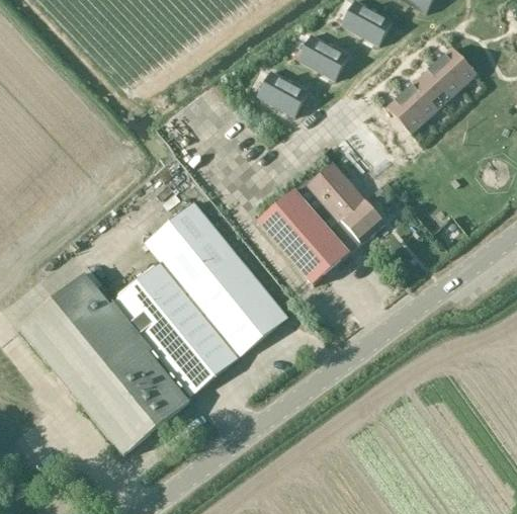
[(342,23),(341,25),(378,47),(393,21),(354,0),(353,2),(355,3),(343,24),(342,23)]
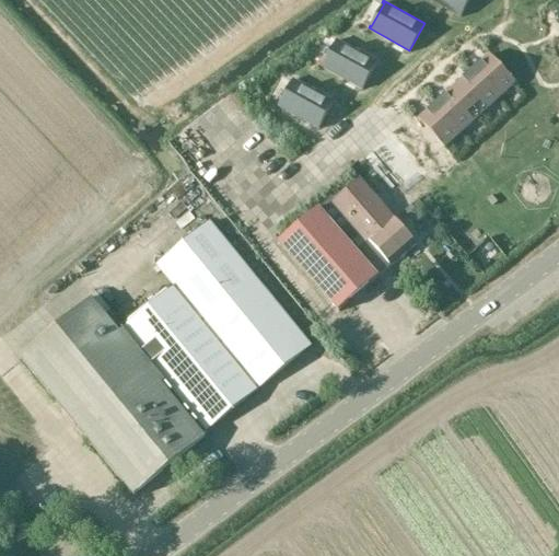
[(432,0),(461,15),(468,0),(432,0)]
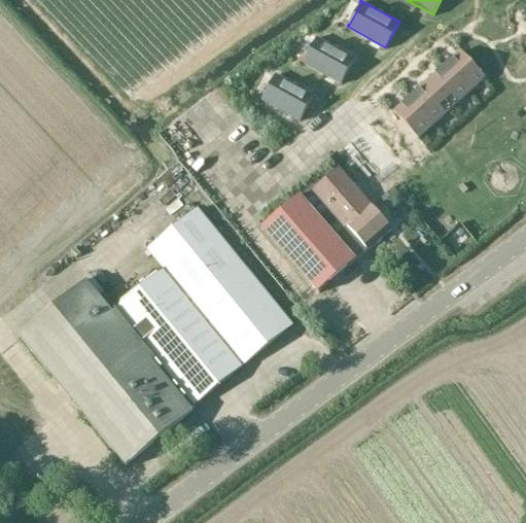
[(303,60),(302,62),(341,82),(354,57),(316,36),(315,37),(317,38),(305,61),(303,60)]
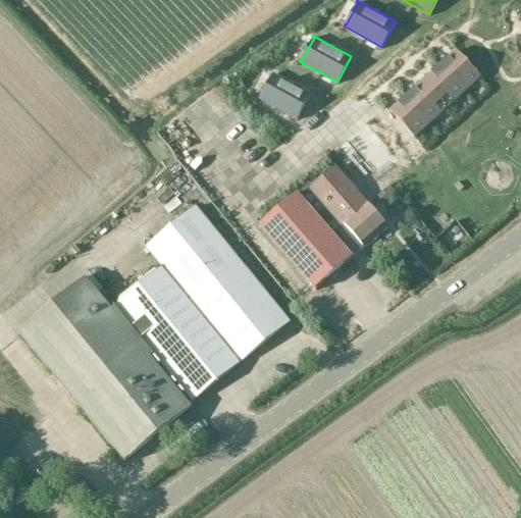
[(454,46),(388,108),(413,136),(480,74),(454,46)]
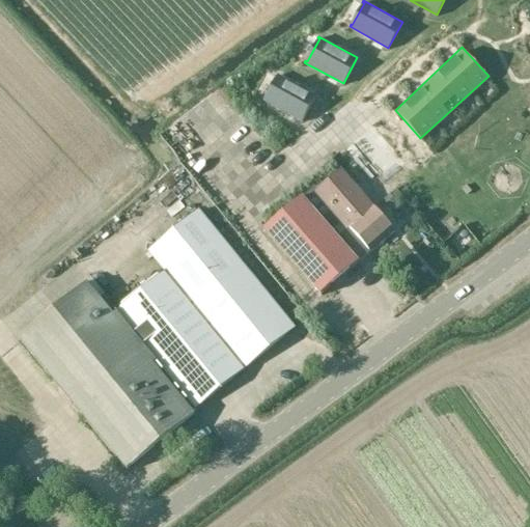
[(263,96),(262,99),(302,120),(316,94),(277,73),(276,75),(278,76),(266,99),(263,96)]
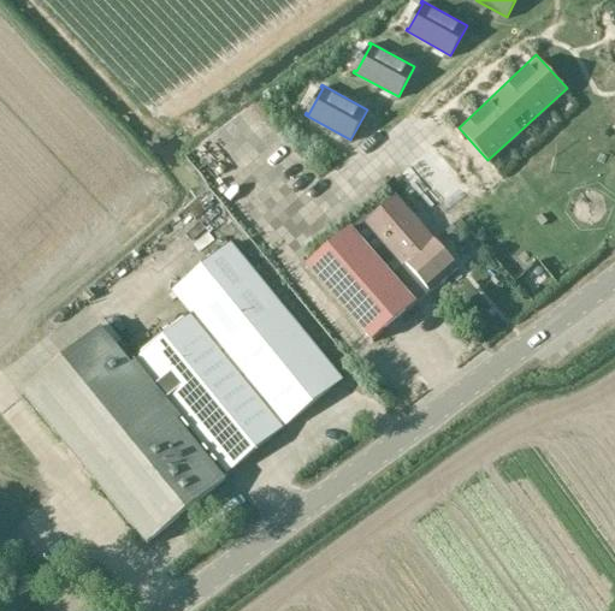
[(372,340),(459,265),(395,193),(366,217),(365,214),(305,265),(372,340)]
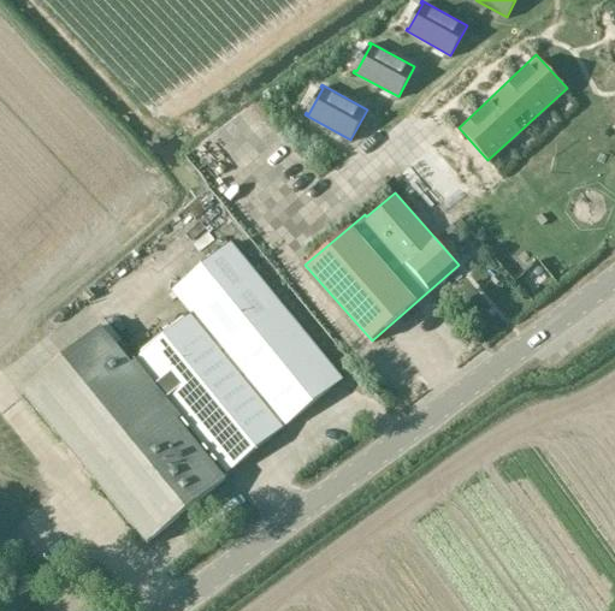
[(188,312),(130,360),(114,343),(120,338),(104,319),(21,391),(143,540),(219,475),(222,476),(343,378),(231,239),(171,288),(188,312)]
